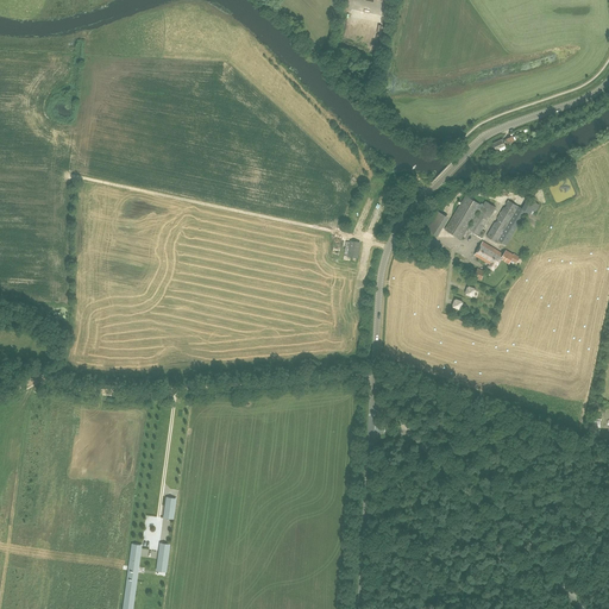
[(496,149),(504,145),(502,139),(494,143),(496,149)]
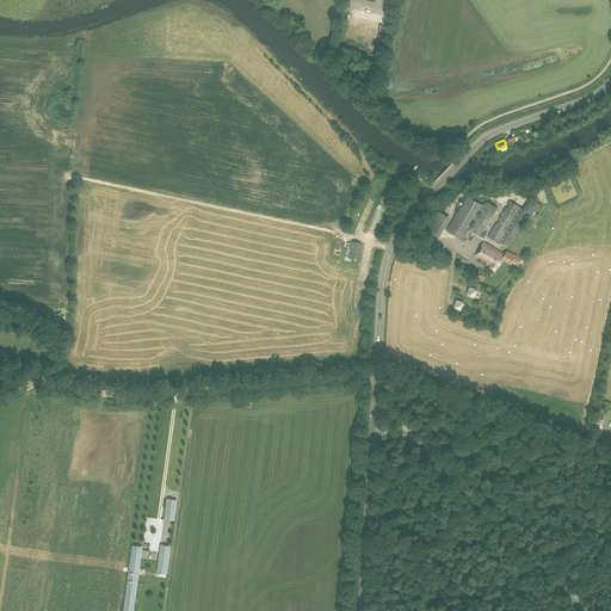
[(474,224),(473,224),(483,207),(467,196),(446,230),(463,240),(469,229),(470,230),(469,232),(474,235),(475,233),(483,239),(487,233),(483,230),(498,208),(487,202),(474,224)]
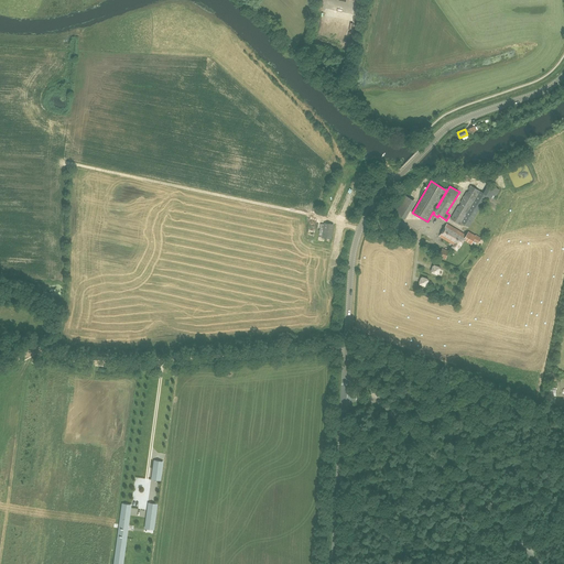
[(494,199),(499,190),(489,184),(484,193),(470,185),(451,218),(461,225),(462,223),(468,226),(487,195),(494,199)]
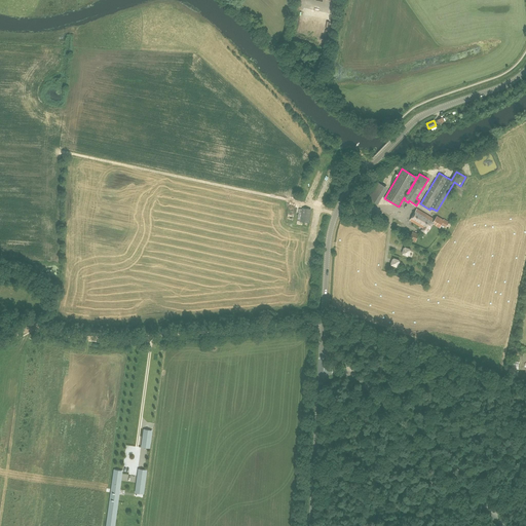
[(376,202),(385,187),(378,182),(369,198),(376,202)]
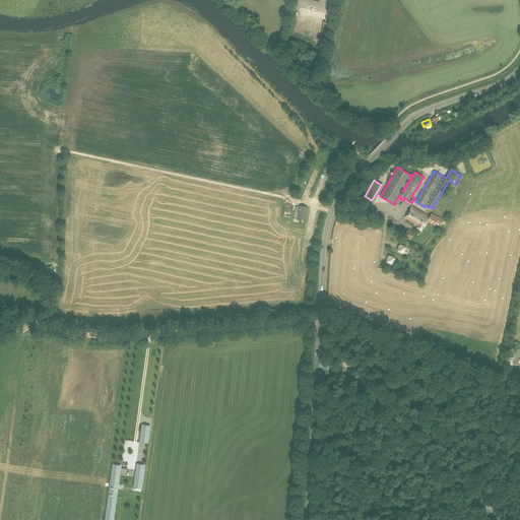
[(308,207),(299,205),(299,206),(296,206),(294,218),(306,220),(308,207)]
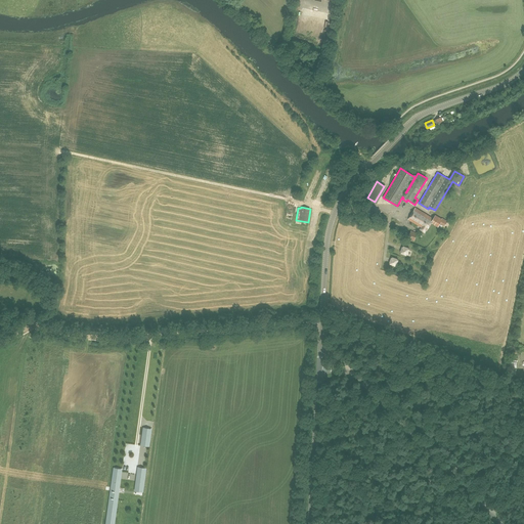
[(430,217),(416,208),(408,219),(422,227),(420,230),(423,231),(424,228),(427,230),(432,222),(438,226),(440,223),(444,225),(447,221),(442,218),(442,219),(435,216),(434,219),(430,217)]
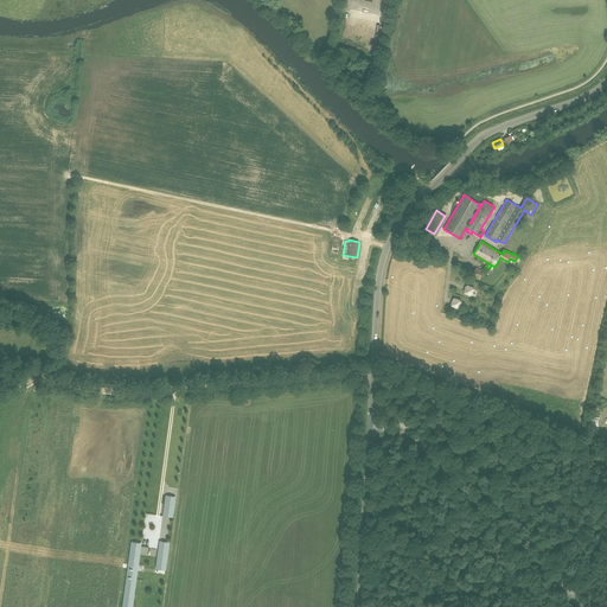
[(480,279),(484,270),(477,267),(472,276),(480,279)]
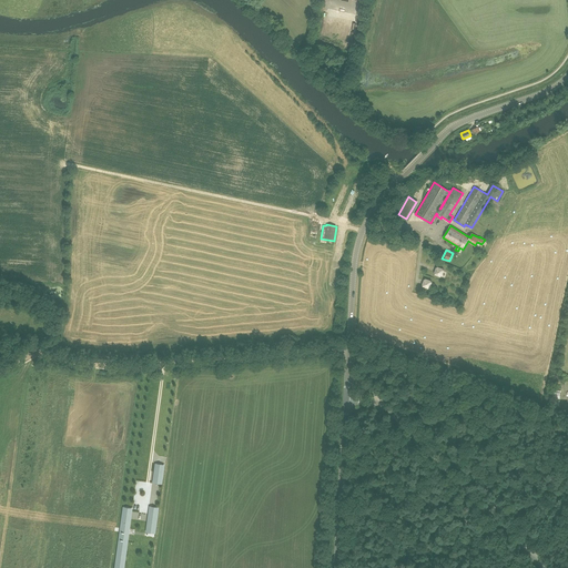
[(442,276),(444,269),(437,266),(434,273),(442,276)]
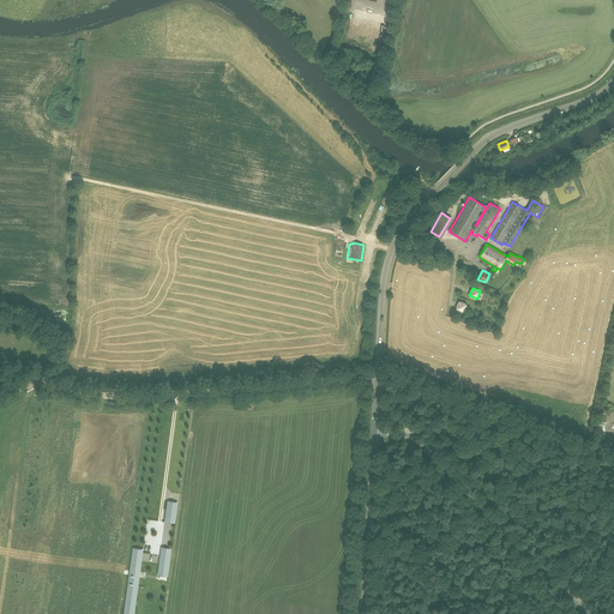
[(464,311),(467,304),(458,301),(456,308),(464,311)]
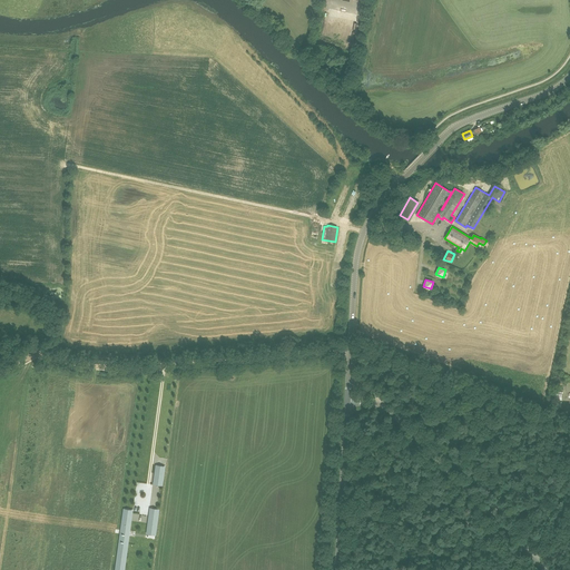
[(156,467),(154,484),(161,484),(164,468),(156,467)]
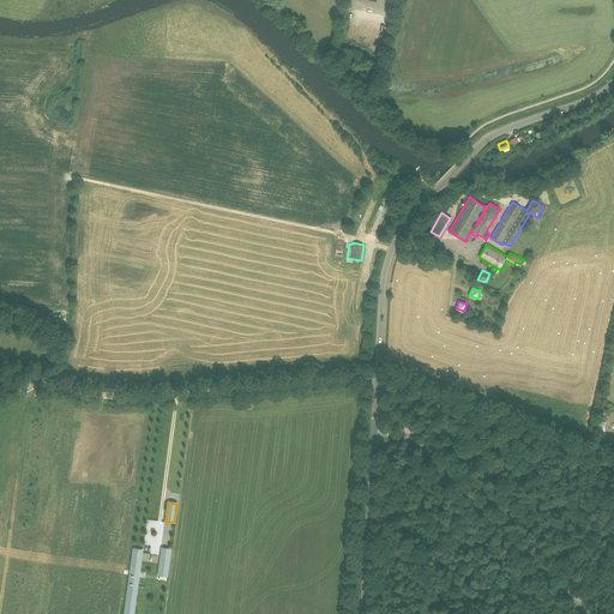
[(158,572),(167,573),(170,549),(162,548),(158,572)]
